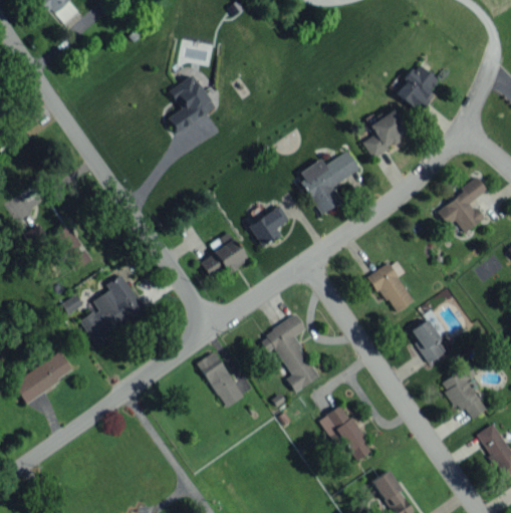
[(40,0),(51,15),(70,1),(68,0),(40,0)]
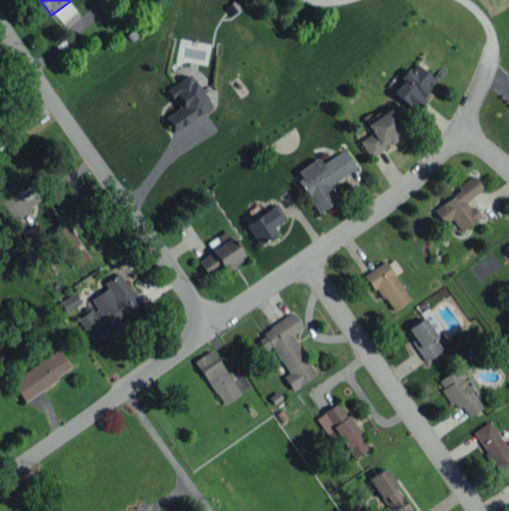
[(426,100),(423,98),(436,79),(413,63),(393,94),(419,111),(426,100)]
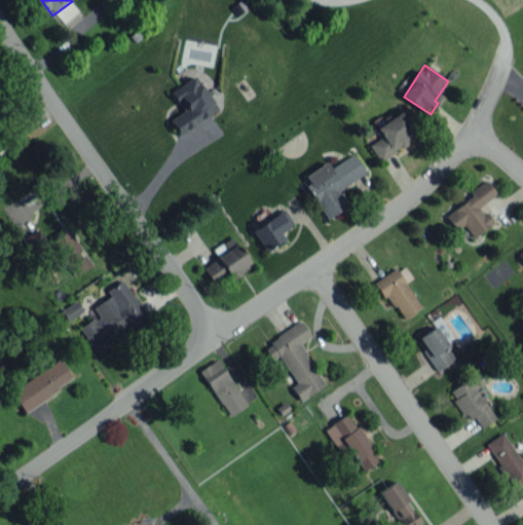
[(172,120),(181,136),(219,111),(197,76),(173,91),(185,112),(172,120)]
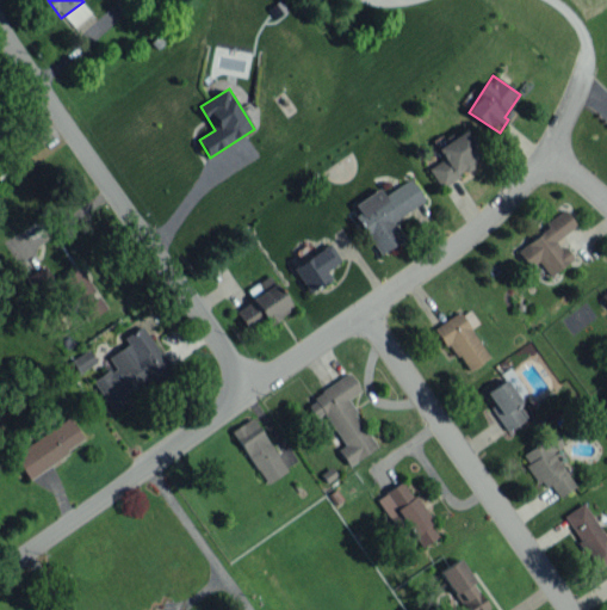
[(441,188),(485,161),(469,130),(438,148),(445,160),(431,168),(441,188)]
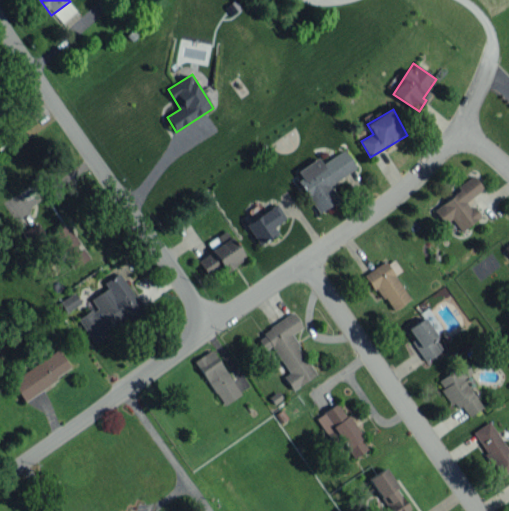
[(358,168),(345,150),(324,164),(320,158),(296,174),(321,213),(341,200),(331,186),(358,168)]
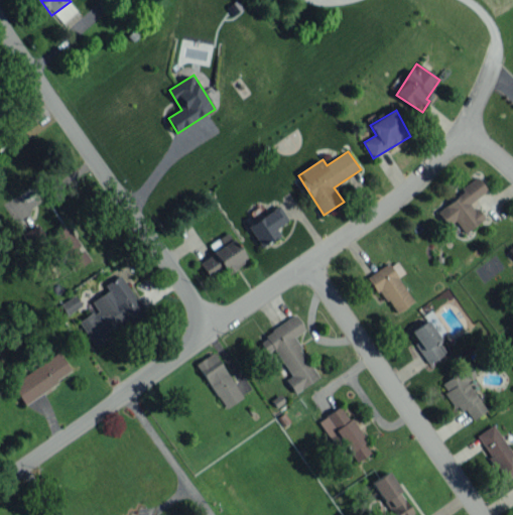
[(437,210),(450,227),(458,221),(467,233),(486,220),(473,203),(489,191),(481,179),(437,210)]
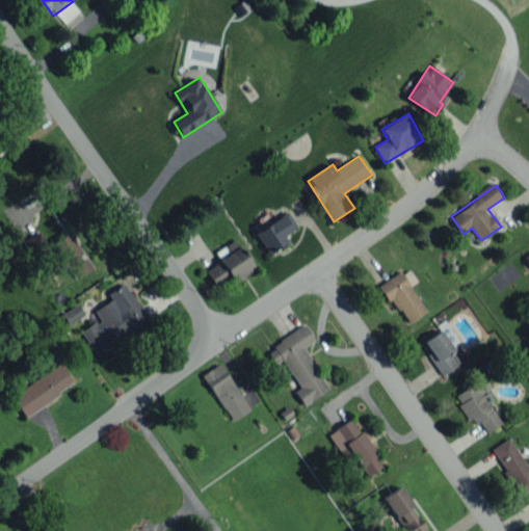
[(270,256),(291,245),(286,235),(293,231),(286,216),(258,231),(270,256)]
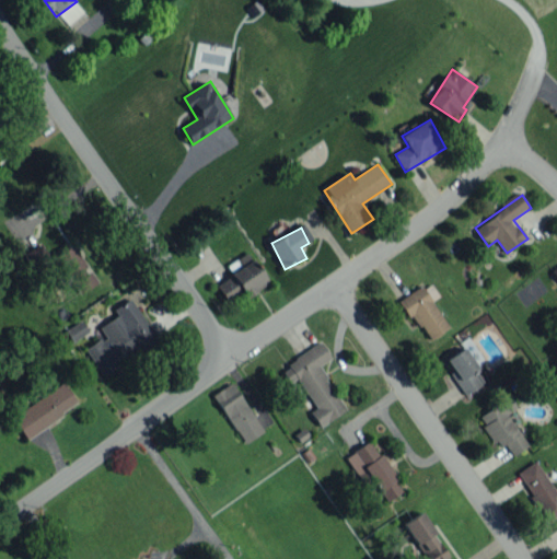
[(56,263),(44,243),(26,255),(35,267),(41,264),(45,270),(56,263)]
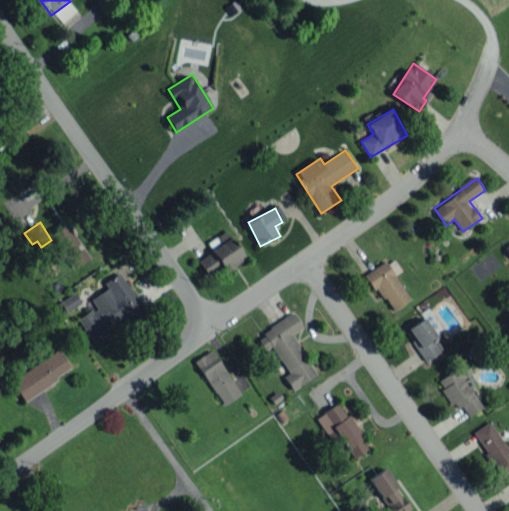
[(89,261),(71,224),(55,231),(73,268),(89,261)]
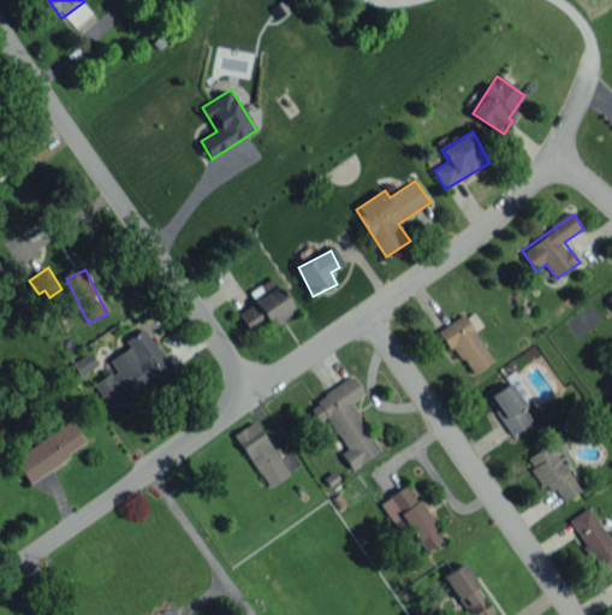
[(273,327),(297,313),(274,278),(251,293),(257,302),(239,314),(250,331),(267,319),(273,327)]
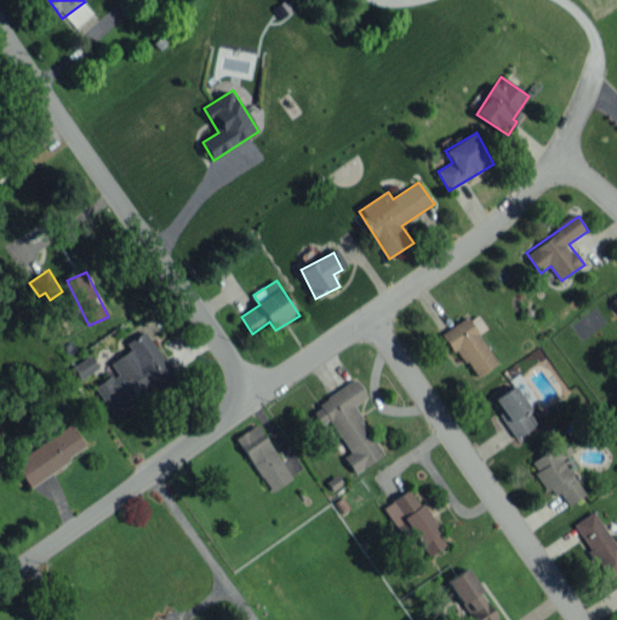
[(500,364),(470,317),(446,331),(475,379),(500,364)]
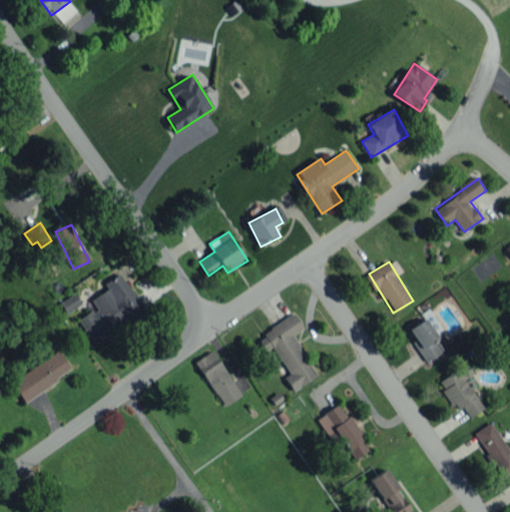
[(96,346),(111,336),(108,334),(145,311),(122,274),(106,284),(109,289),(92,300),(98,309),(80,320),(96,346)]
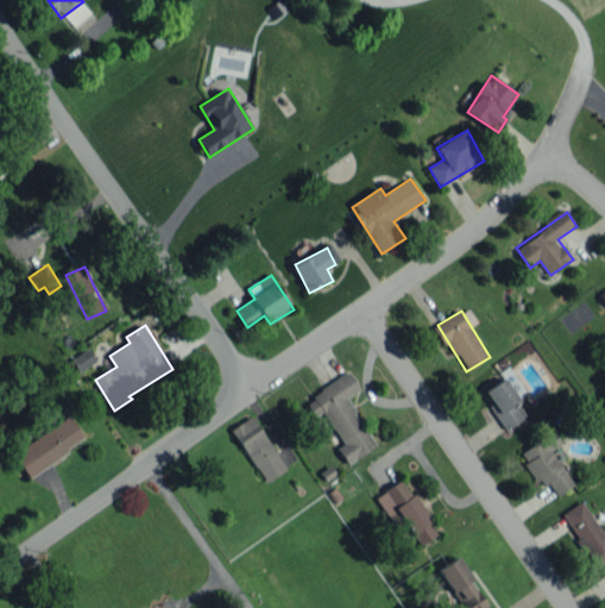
[(74,361),(81,373),(99,362),(92,349),(74,361)]
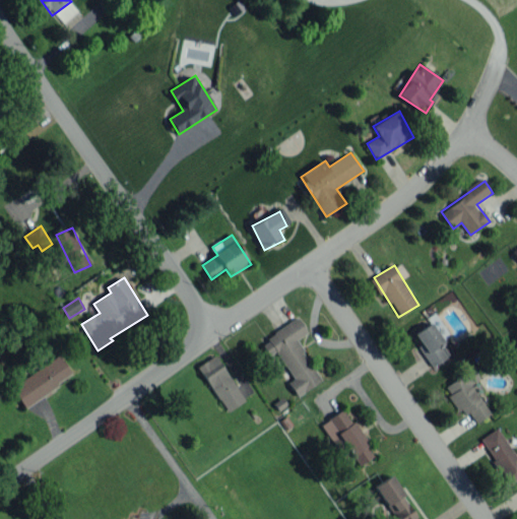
[(296,379),(289,383),(299,397),(323,381),(298,340),(309,333),(300,319),(261,342),(269,355),(277,350),(296,379)]
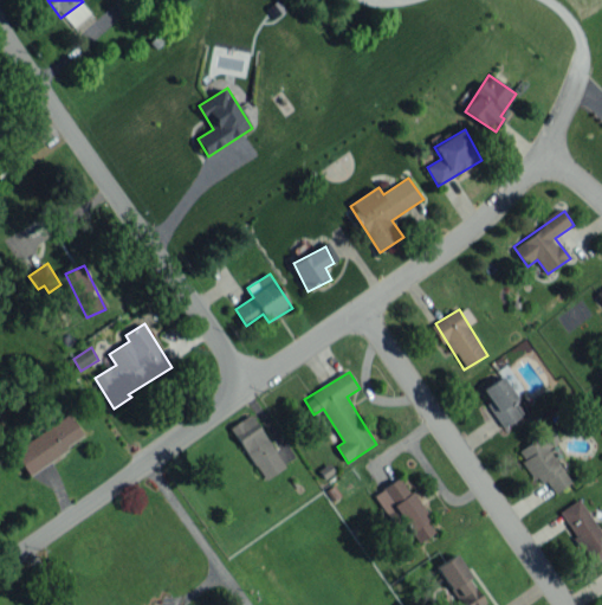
[(526,416),(506,377),(484,388),(504,427),(526,416)]
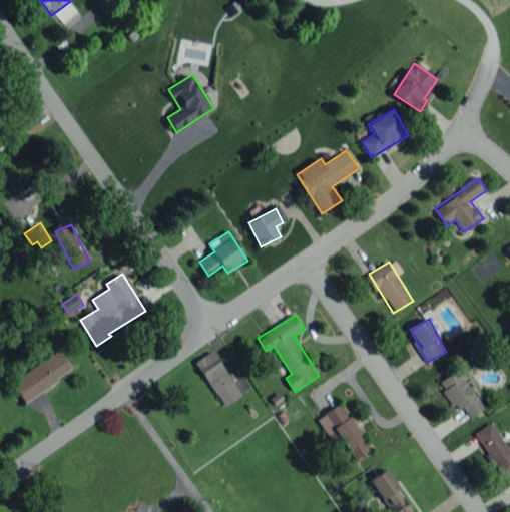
[(226,407),(243,395),(213,350),(196,362),(226,407)]
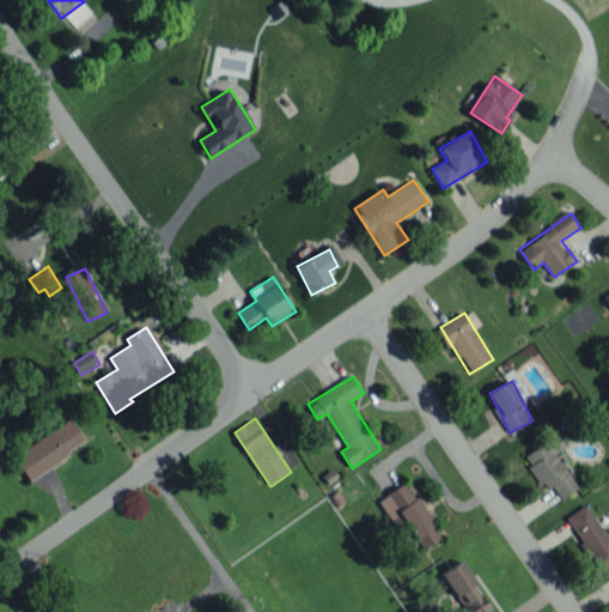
[(31,482),(87,443),(72,419),(14,458),(31,482)]
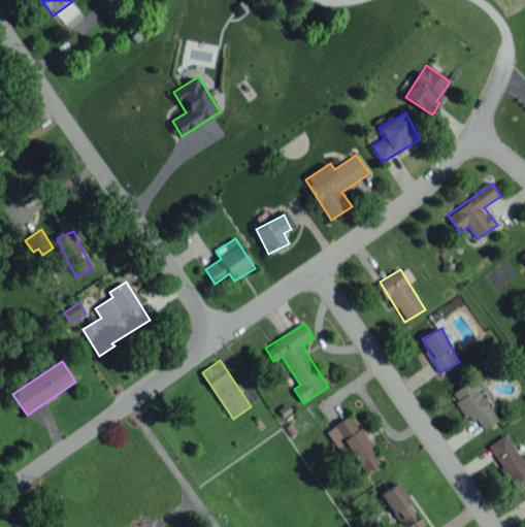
[(453,394),(472,423),(479,419),(486,430),(500,421),(481,391),(489,385),(482,374),(453,394)]
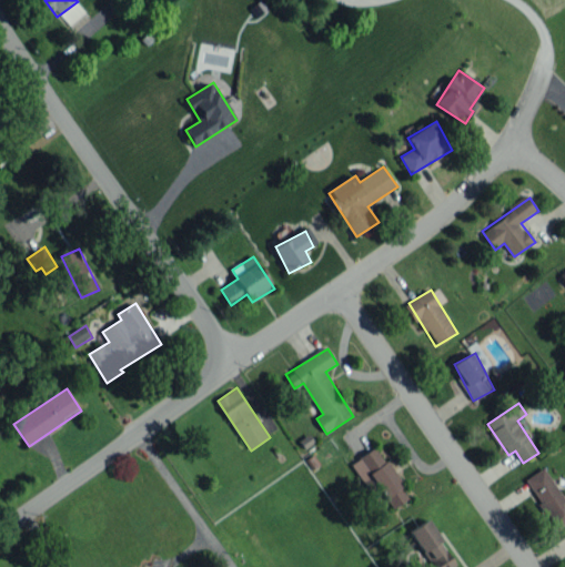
[(353,463),(367,488),(377,482),(393,509),(411,499),(380,447),(353,463)]
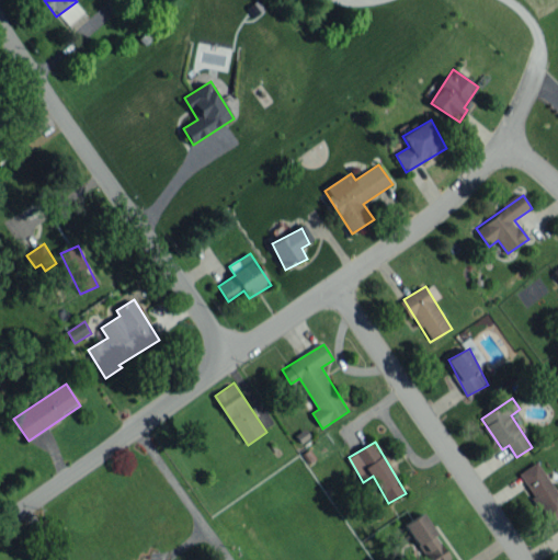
[(557,490),(539,463),(521,475),(551,523),(557,518),(557,490)]
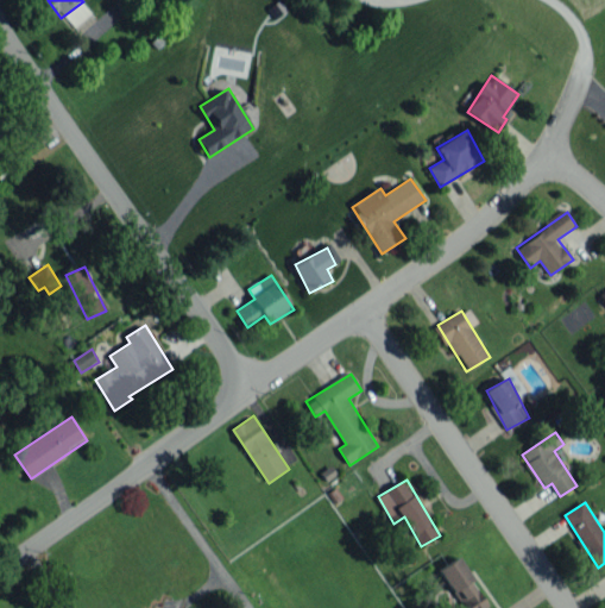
[(459,557),(440,570),(462,607),(487,607),(490,606),(459,557)]
